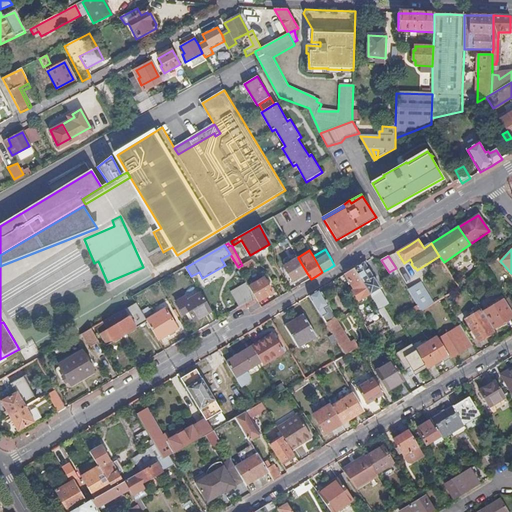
[(293,281),(307,273),(298,258),(284,266),(293,281)]
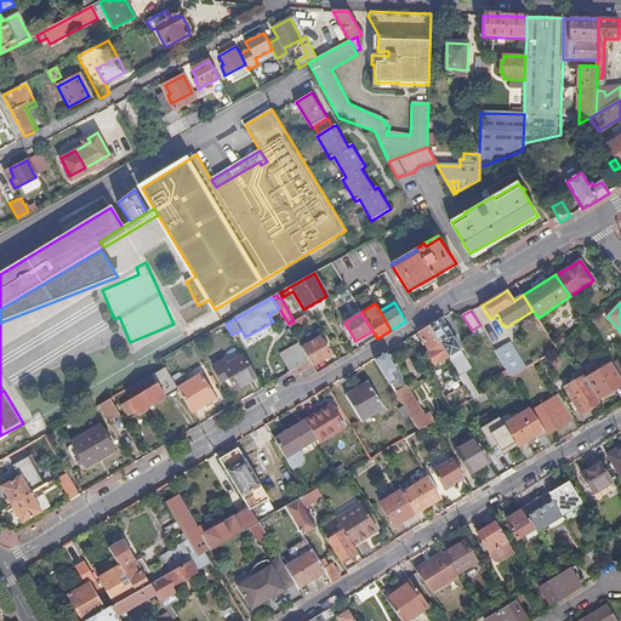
[(292,330),(312,318),(307,314),(294,322),(289,324),(292,330)]
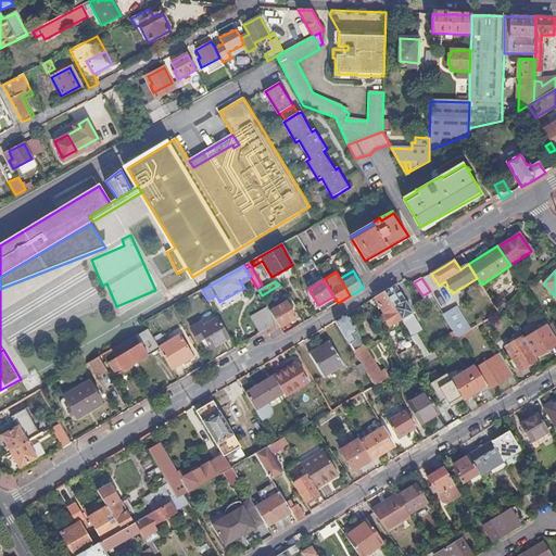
[(399,315),(402,319),(405,317),(408,323),(413,320),(414,324),(418,320),(395,285),(384,292),(399,315)]
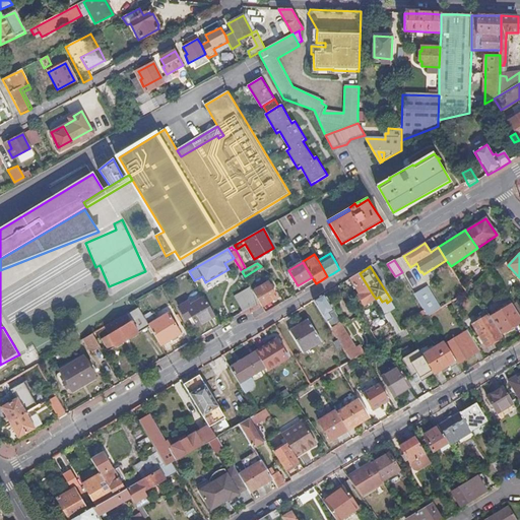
[(360,273),(350,278),(360,294),(366,290),(369,297),(373,295),(360,273)]
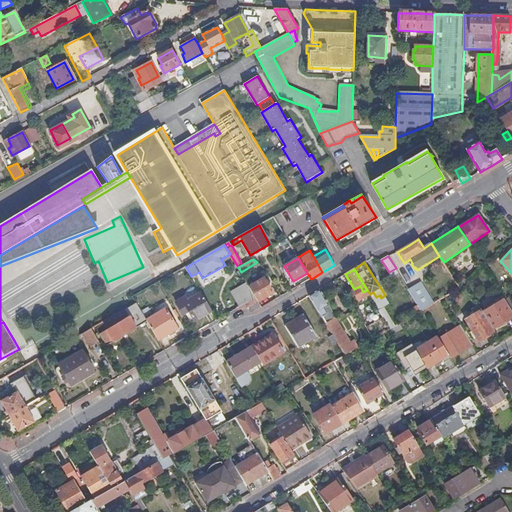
[(256,298),(259,302),(273,293),(264,278),(250,287),(256,298)]
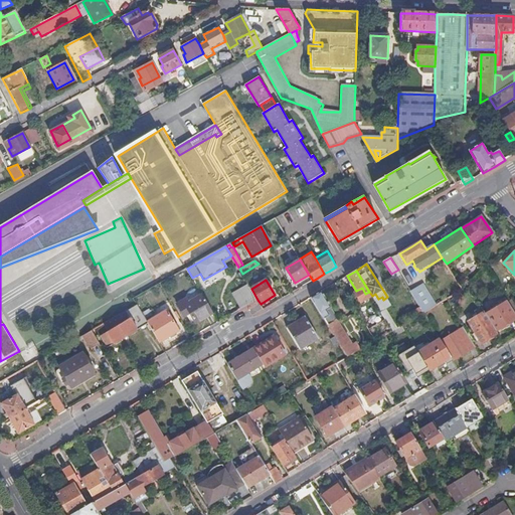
[(258,300),(251,289),(249,285),(233,295),(242,309),(258,300)]
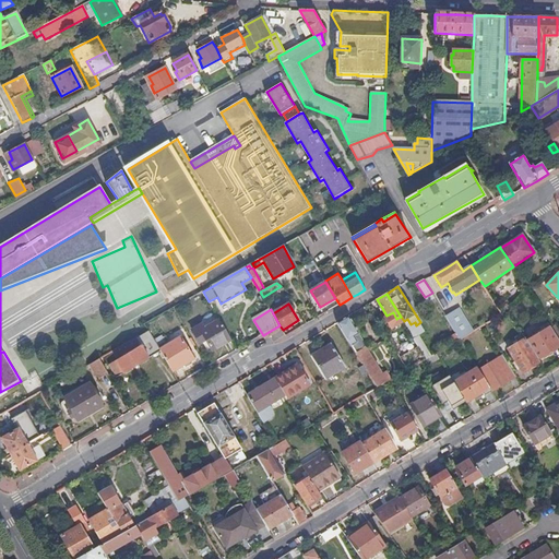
[(456,334),(461,340),(474,332),(461,309),(447,317),(456,334)]
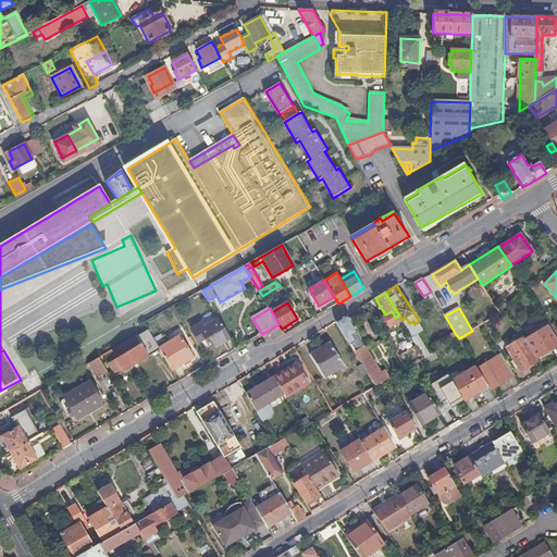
[(336,321),(376,386),(387,380),(391,379),(386,370),(382,372),(366,346),(366,345),(347,314),(336,321)]
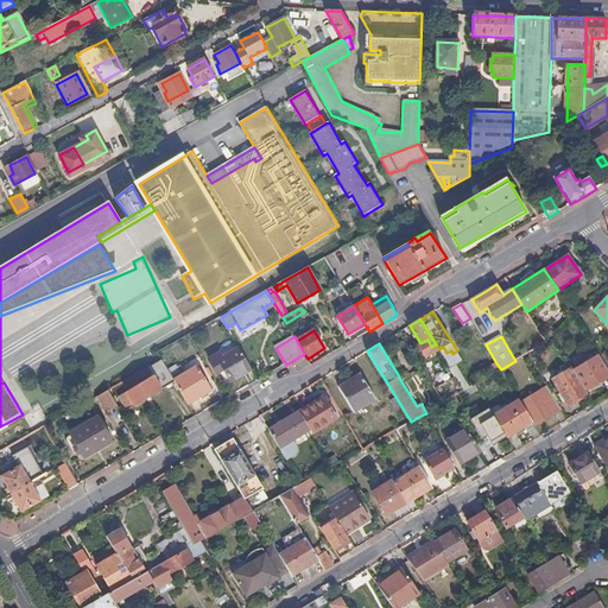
[(232,381),(252,369),(239,347),(223,356),(220,352),(209,359),(217,373),(225,369),(232,381)]
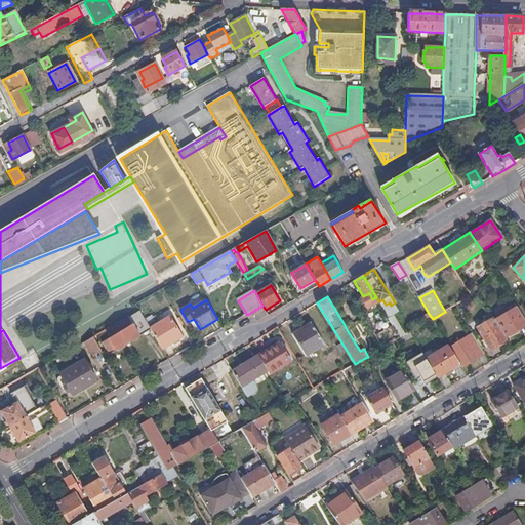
[(506,337),(524,325),(524,320),(518,308),(518,307),(495,320),(506,337)]
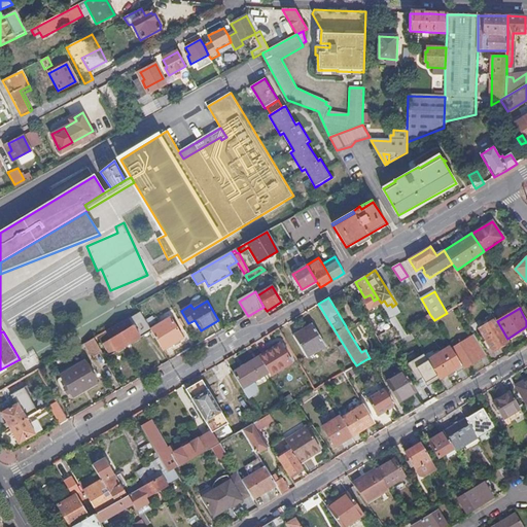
[(403,339),(407,337),(390,310),(386,312),(401,336),(403,339)]
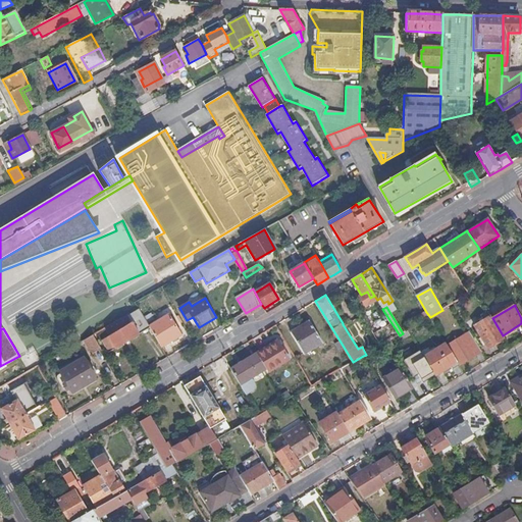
[(150,326),(162,346),(181,334),(169,314),(150,326)]
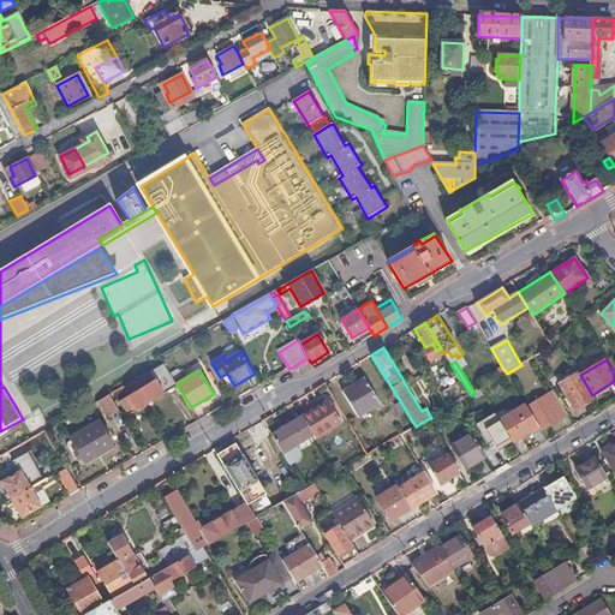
[(154,381),(149,372),(125,386),(130,395),(120,401),(129,415),(165,394),(156,380),(154,381)]
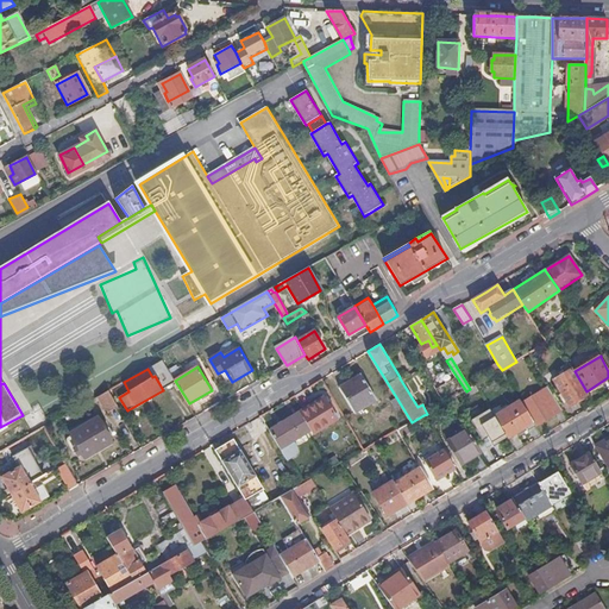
[(570,406),(589,395),(586,391),(575,371),(573,369),(554,380),(570,406)]
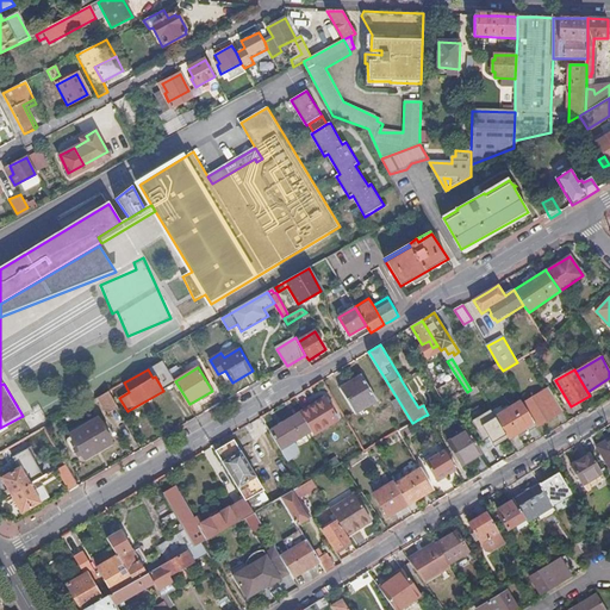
[(378,400),(362,377),(341,388),(356,414),(378,400)]
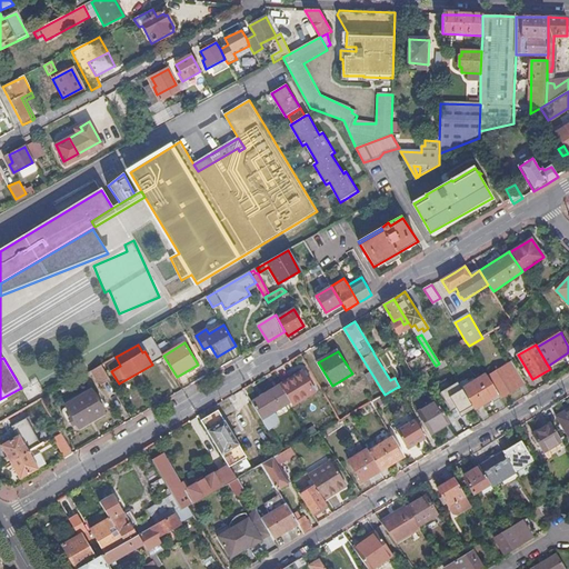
[(419,369),(421,373),(429,369),(423,359),(419,361),(422,366),(419,369)]
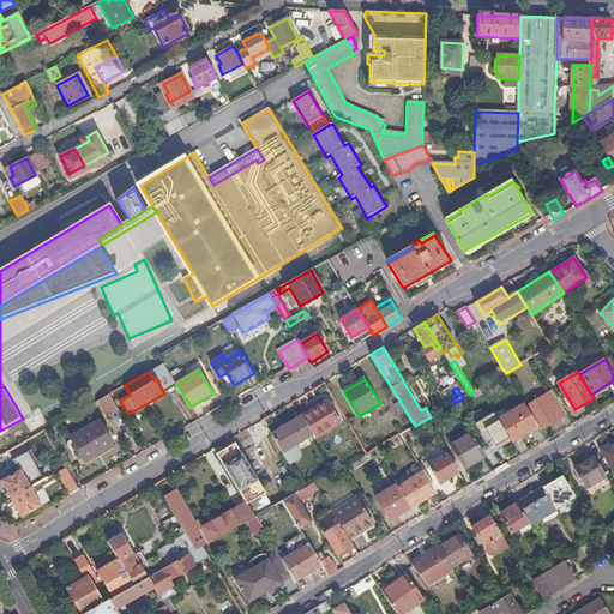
[(525,407),(541,431),(567,415),(553,391),(525,407)]
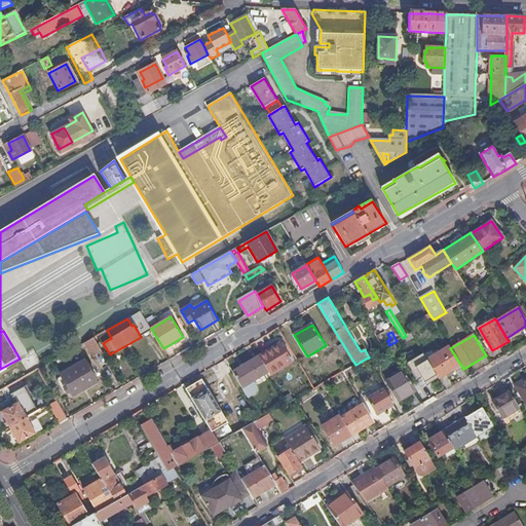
[(94,338),(85,343),(92,355),(102,350),(94,338)]
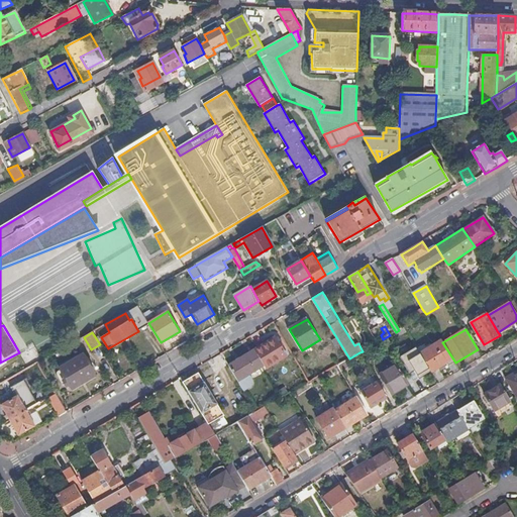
[(265,366),(267,369),(287,356),(275,338),(254,349),(265,366)]
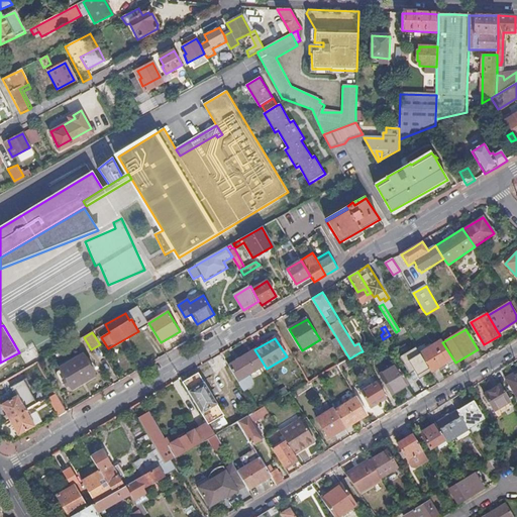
[(424,360),(431,373),(447,363),(435,344),(420,353),(424,360)]
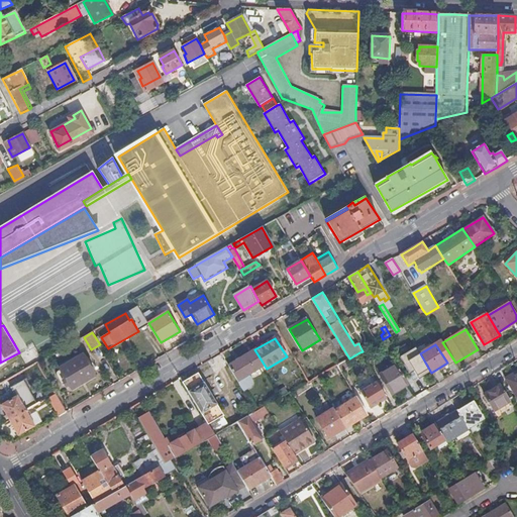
[(228,366),(243,391),(252,386),(253,382),(249,374),(265,366),(254,349),(240,358),(239,357),(236,359),(237,360),(228,366)]
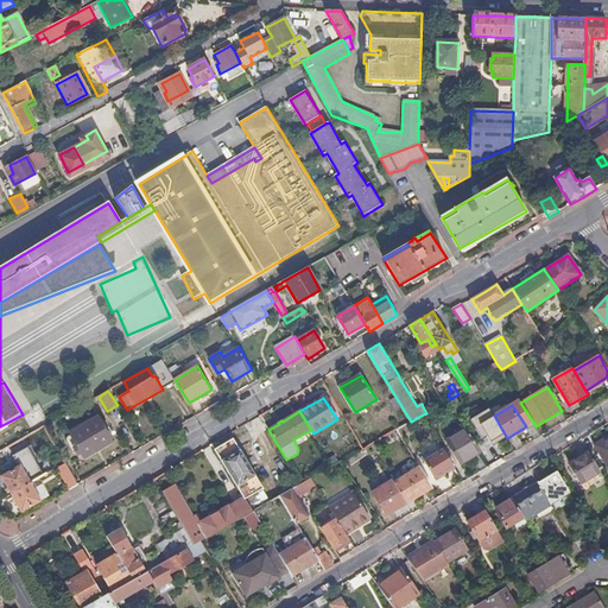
[(70,434),(84,457),(112,442),(101,423),(103,420),(99,413),(95,415),(96,417),(70,434)]
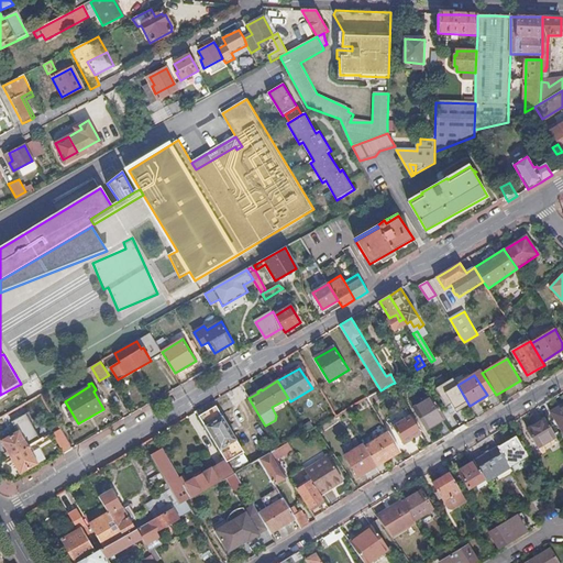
[(442,395),(445,403),(462,393),(457,385),(442,395)]
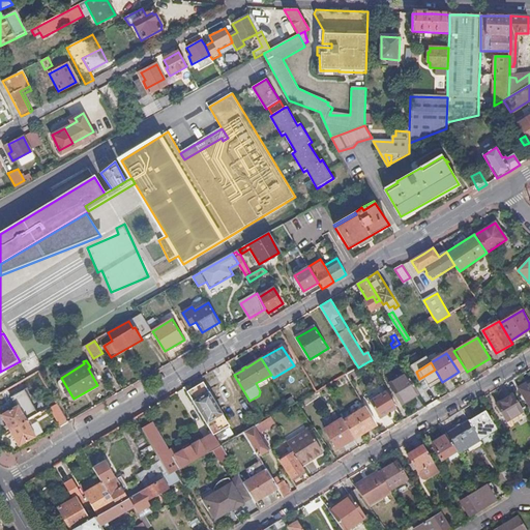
[(429,394),(444,385),(442,382),(435,370),(419,379),(429,393),(429,394)]
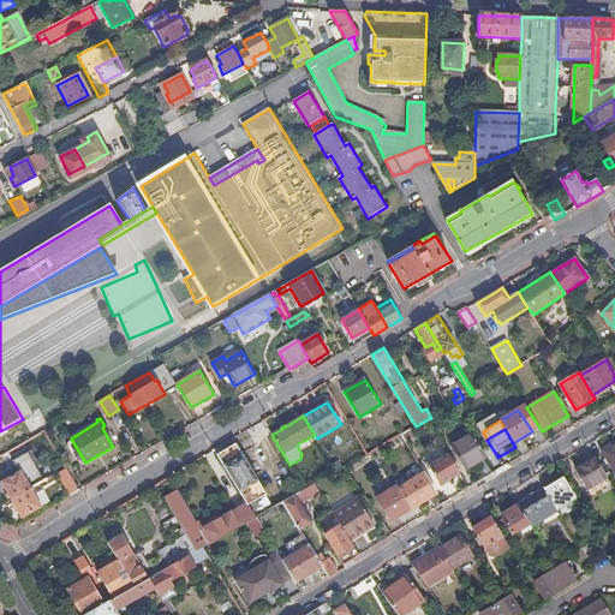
[(466,469),(487,458),(472,434),(453,446),(466,469)]
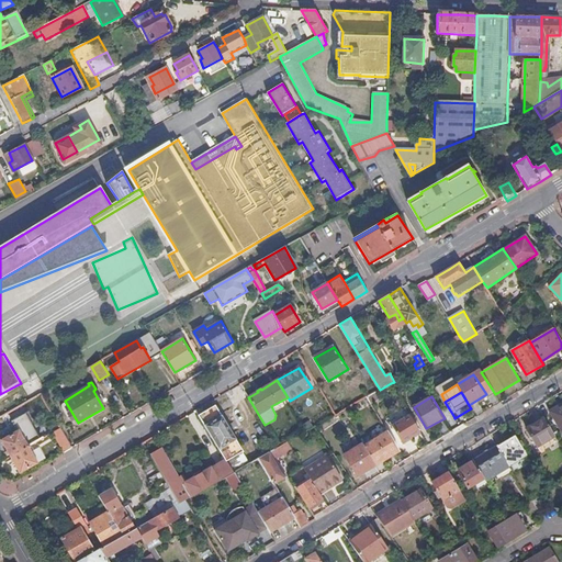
[(451,418),(454,417),(445,402),(442,403),(451,418)]
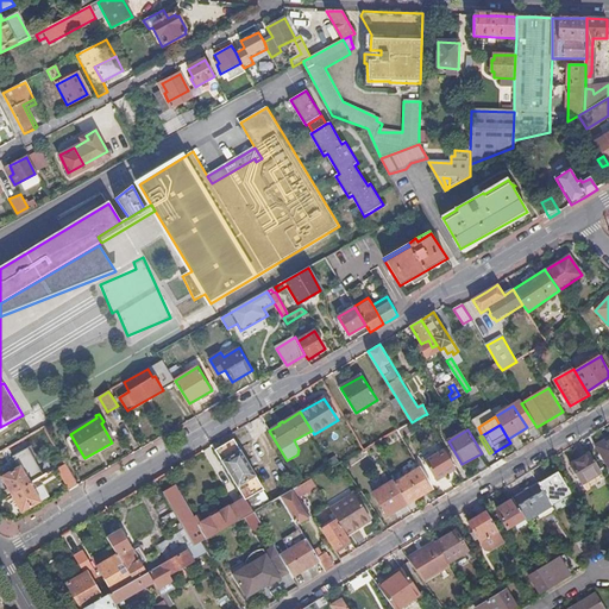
[(608,468),(608,438),(596,446),(608,468)]
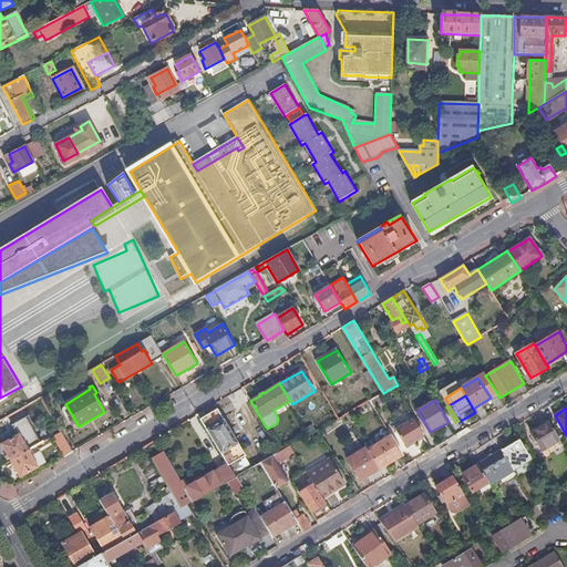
[(202,420),(225,459),(229,455),(234,463),(246,455),(217,410),(202,420)]
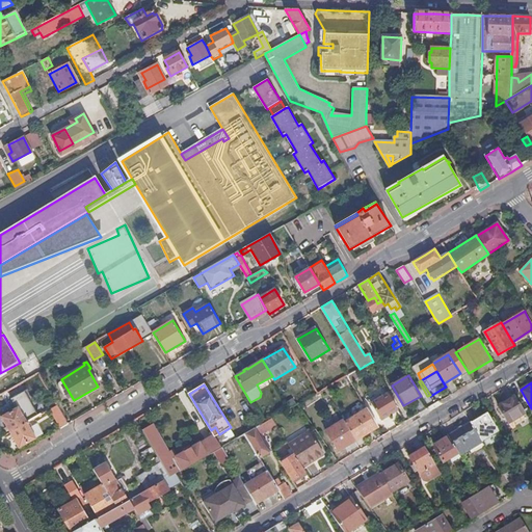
[(381,420),(398,409),(389,394),(372,403),(381,420)]
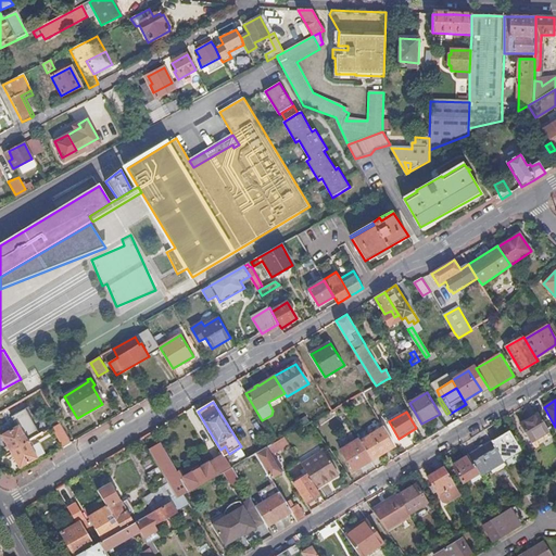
[(535,447),(553,438),(539,414),(521,425),(535,447)]
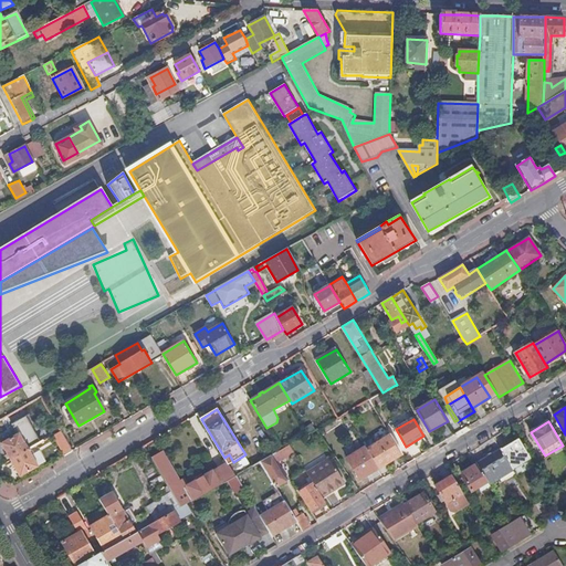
[(53,436),(65,456),(73,451),(61,431),(53,436)]
